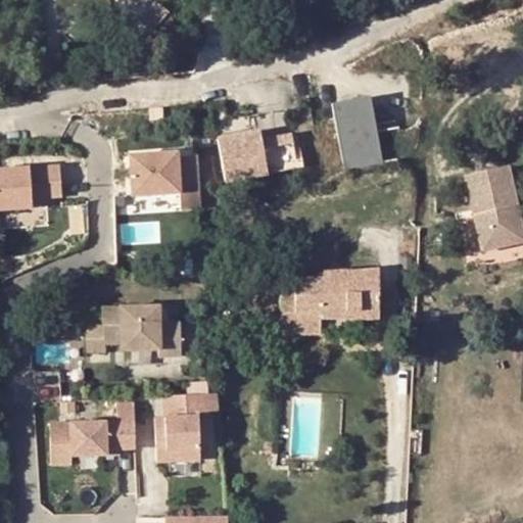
[(170,9),(152,31),(170,30),(179,17),(170,9)]
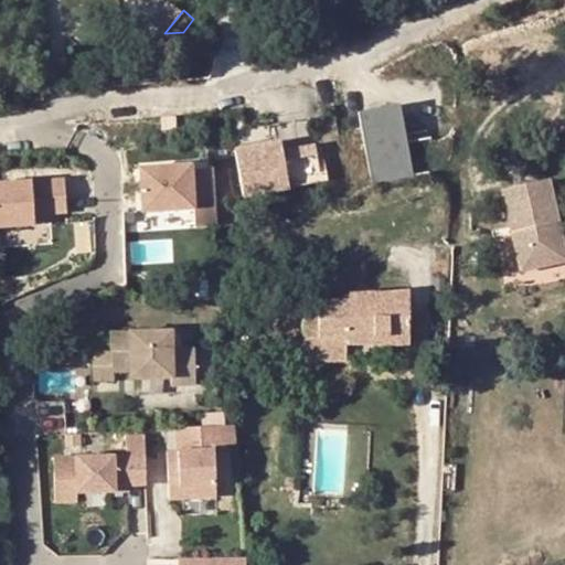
[(398,105),(359,113),(373,187),(414,179),(398,105)]
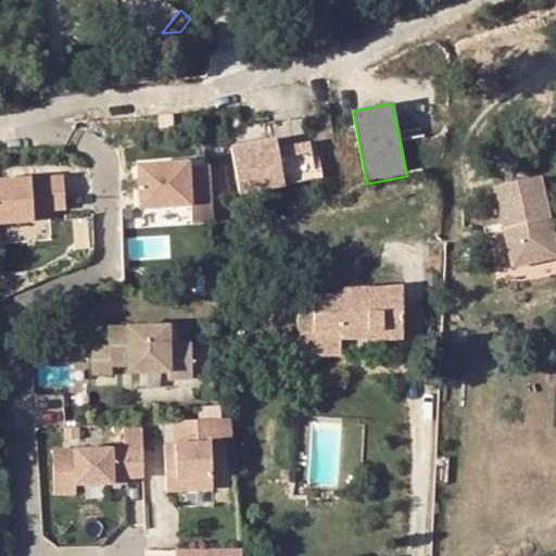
[(275,142),(230,150),(238,194),(315,180),(308,146),(277,151),(275,142)]
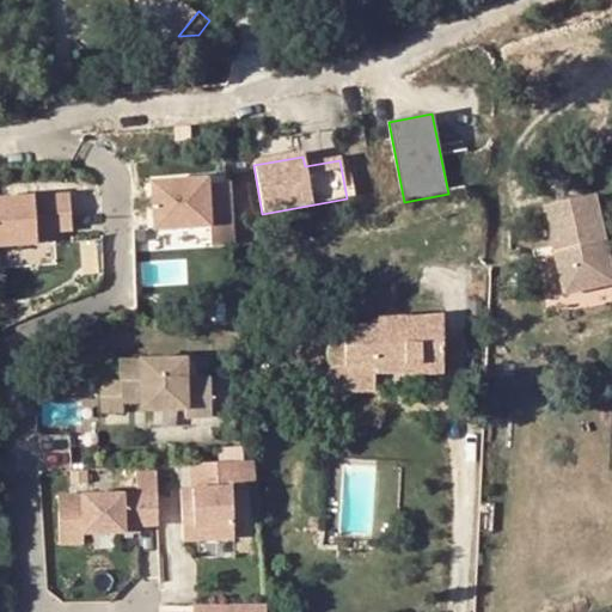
[(210,244),(234,243),(230,181),(206,182),(206,177),(151,181),(153,227),(209,224),(210,244)]
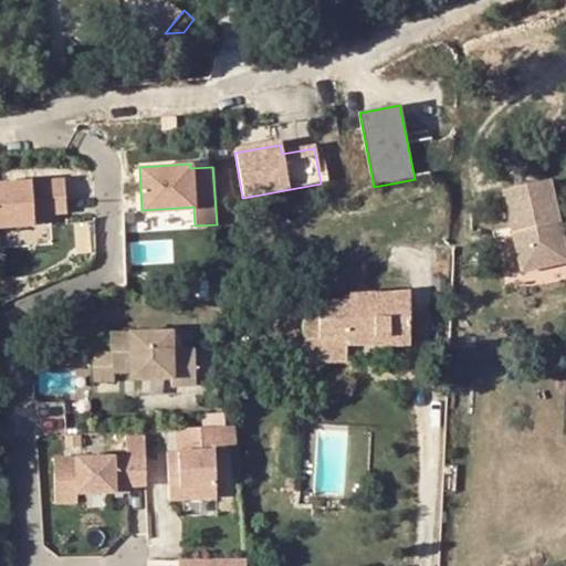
[(63,180),(0,184),(0,227),(33,224),(32,216),(65,213),(63,180)]
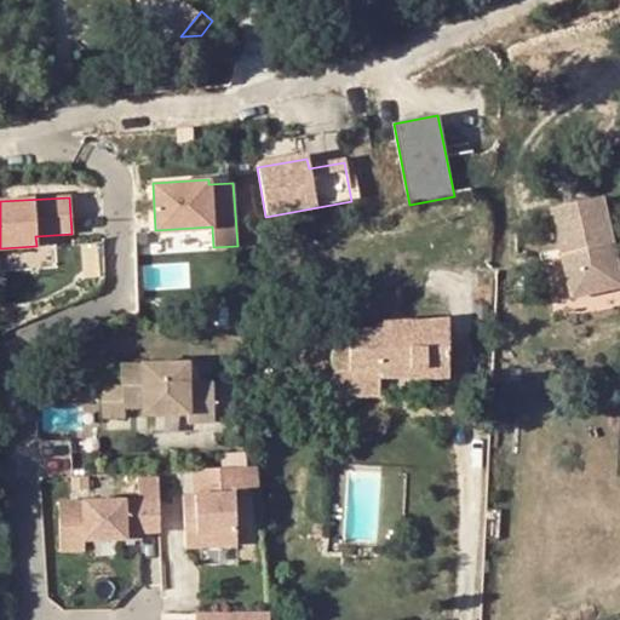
[(573,297),(619,286),(619,269),(618,259),(614,260),(610,245),(615,245),(606,197),(554,207),(573,297)]
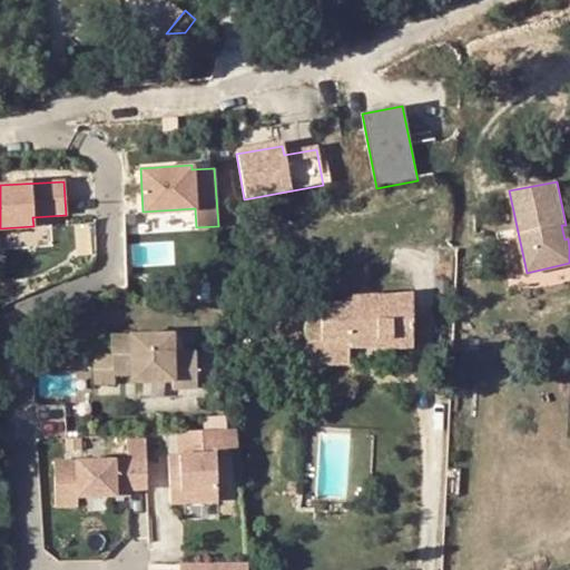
[(50,227),(17,229),(18,245),(51,243),(50,227)]
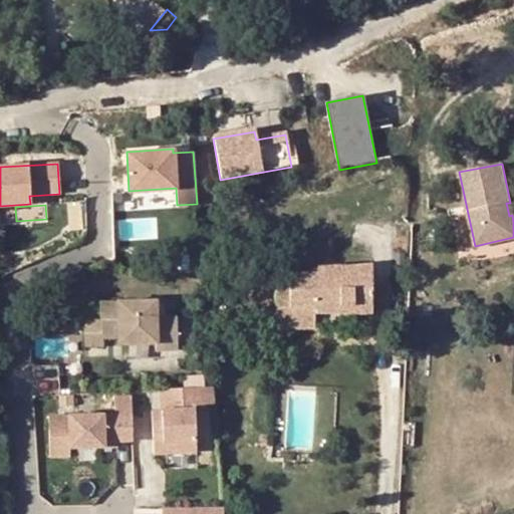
[(119,218),(119,237),(155,236),(155,217),(119,218)]
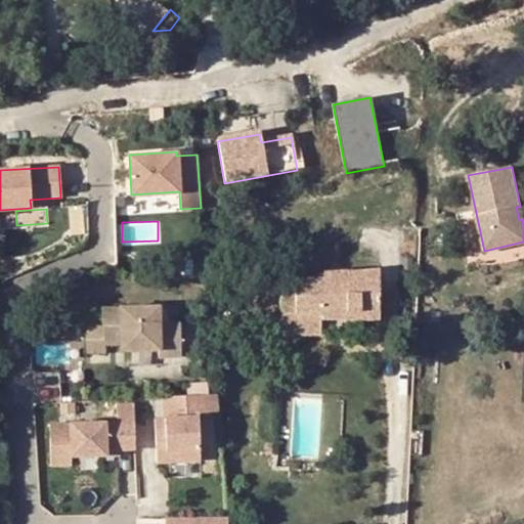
[(379,316),(378,273),(322,275),(322,280),(294,282),(295,299),(284,300),(286,338),(322,336),(322,318),(379,316)]
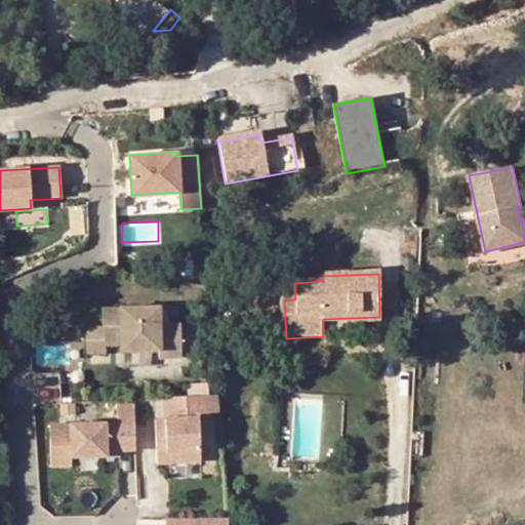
[(103,328),(104,346),(120,346),(121,352),(161,352),(161,358),(180,358),(180,325),(160,326),(159,309),(103,310),(103,328)]
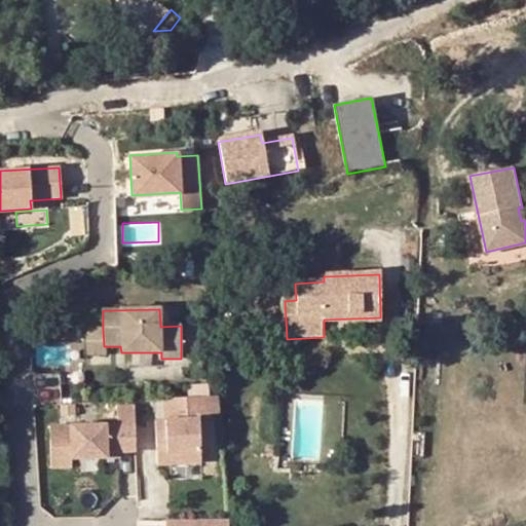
[(104,346),(103,329),(87,330),(88,353),(104,353),(104,346)]
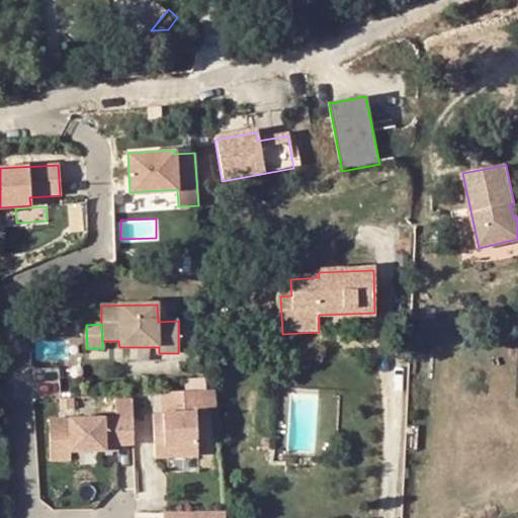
[(195,409),(216,408),(213,389),(185,391),(186,408),(168,409),(168,414),(162,414),(153,415),(154,458),(197,456),(195,409)]
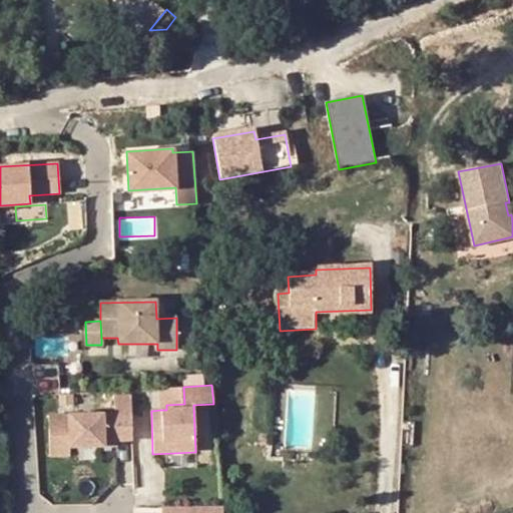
[(184,404),(183,387),(159,388),(160,410),(166,410),(166,405),(184,404)]
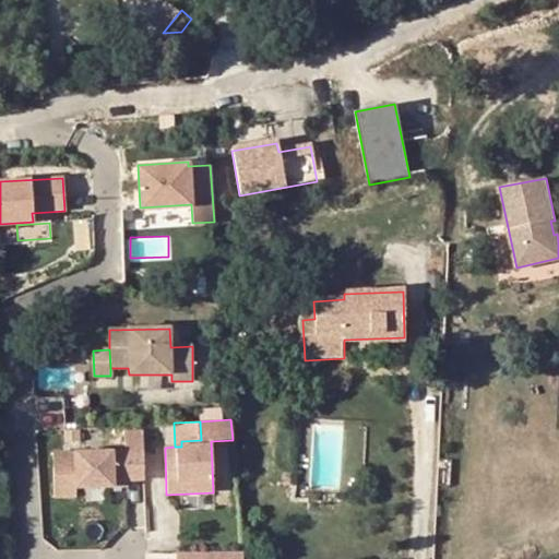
[(143,476),(142,424),(125,425),(126,448),(54,451),(55,496),(78,495),(76,485),(129,483),(128,477),(143,476)]
